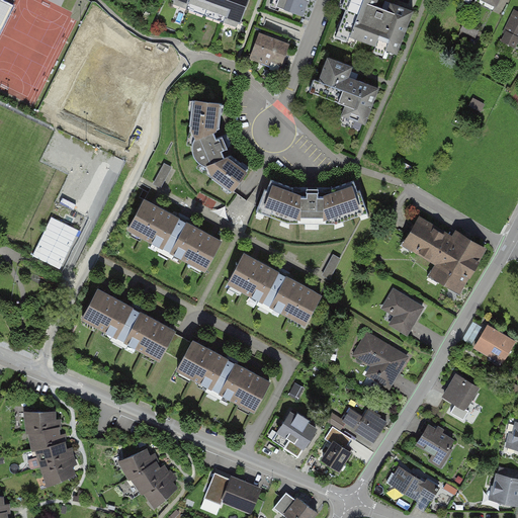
[(73,13),(46,0),(15,0),(0,31),(0,89),(34,107),(77,21),(71,18),(73,13)]
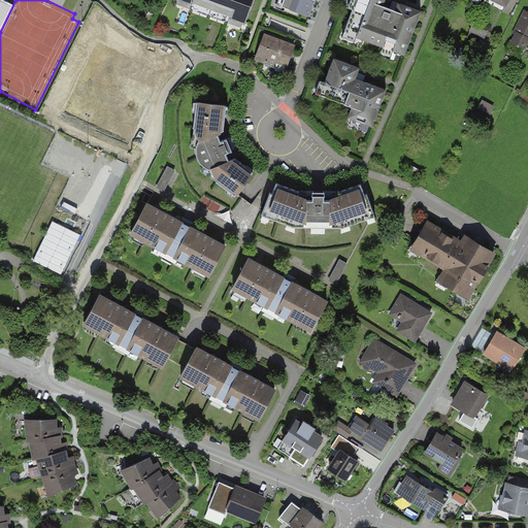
[(0,0),(0,31),(13,6),(0,0)]
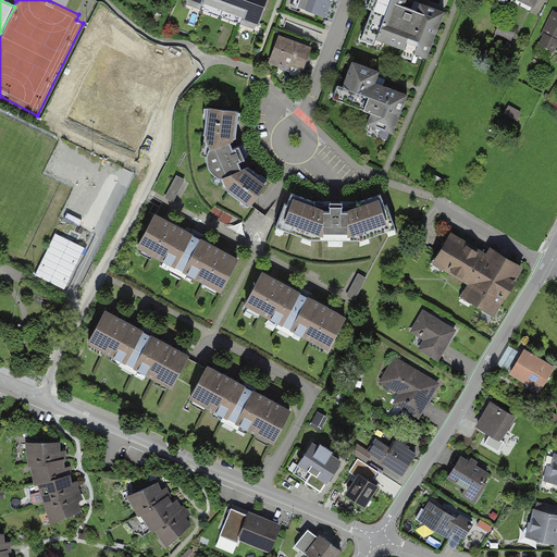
[(264,0),(182,0),(182,2),(255,28),(264,0)]
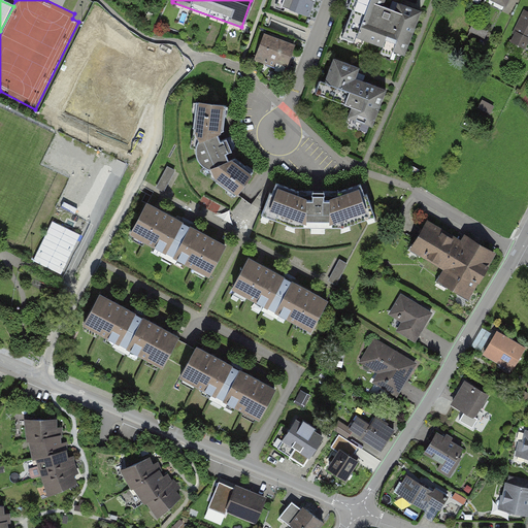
[(311,21),(318,0),(277,0),(275,7),(311,21)]
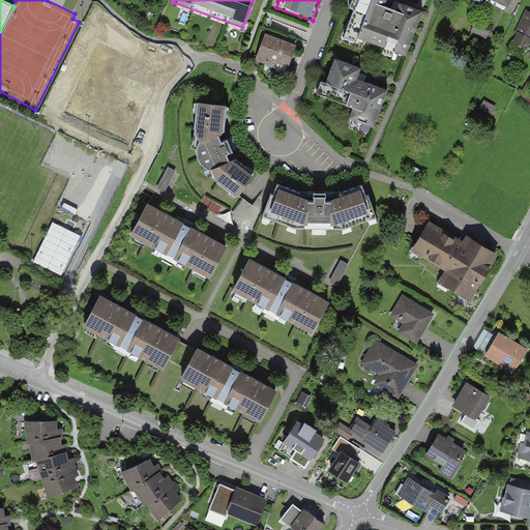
[(385,0),(357,0),(345,35),(405,58),(423,11),(401,2),(398,9),(384,4),(385,0)]
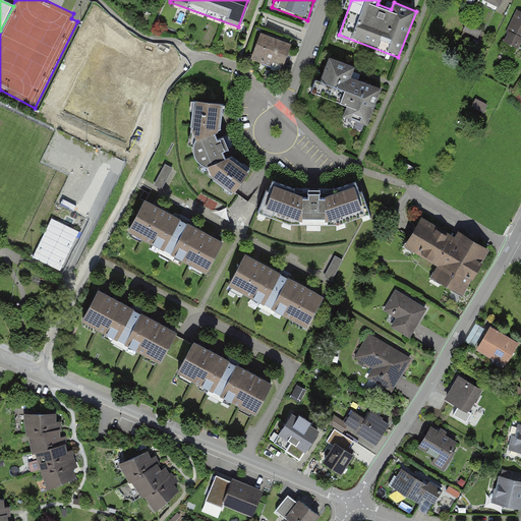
[(479,0),(506,12),(511,0),(479,0)]
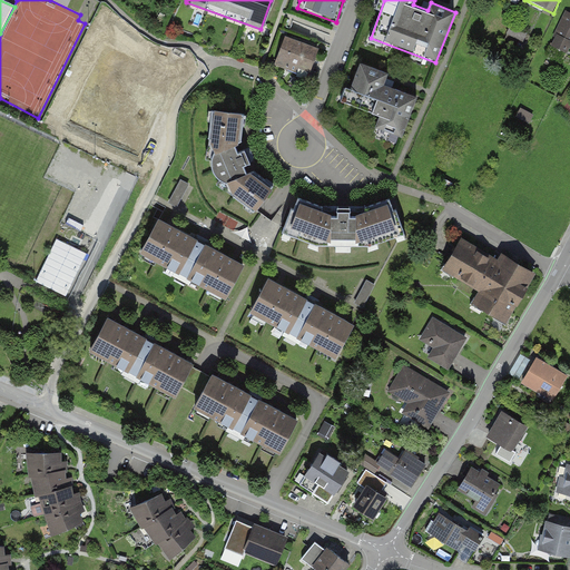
[(569,12),(566,11),(556,32),(559,33),(553,45),(568,52),(569,47),(569,12)]
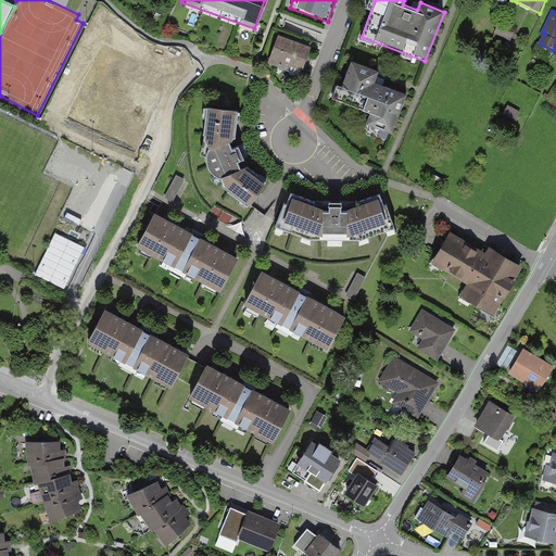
[(314,48),(279,37),(269,64),(304,75),(314,48)]
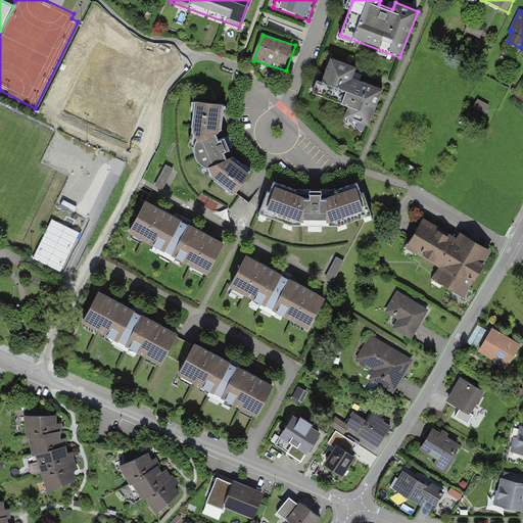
[(382,89),(352,78),(355,67),(331,58),(318,95),(348,106),(344,116),(369,126),(382,89)]
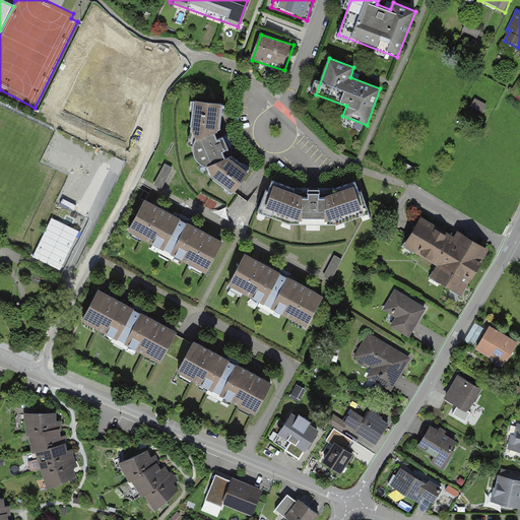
[(223,136),(218,138),(214,131),(220,129),(223,105),(196,102),(195,111),(193,111),(191,126),(194,126),(193,136),(194,136),(193,146),(194,153),(196,159),(200,164),(209,170),(208,171),(215,177),(213,179),(223,187),(225,184),(234,190),(249,169),(232,156),(226,158),(223,150),(229,148),(223,136)]
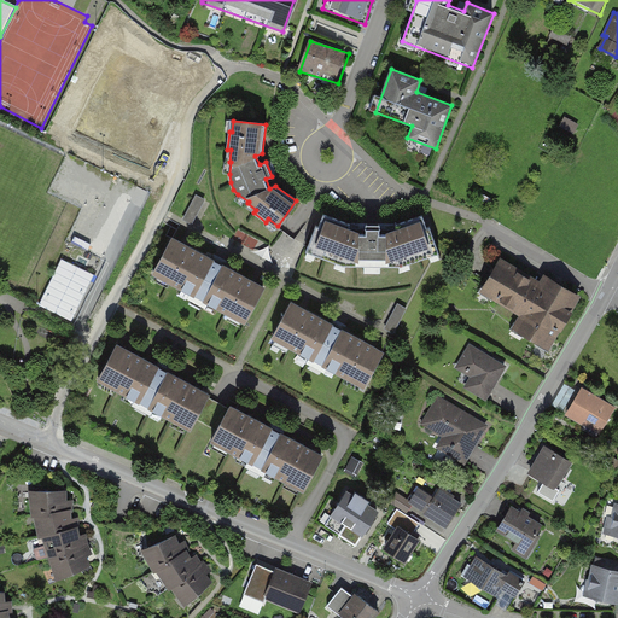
[(207,199),(197,194),(184,220),(193,225),(207,199)]
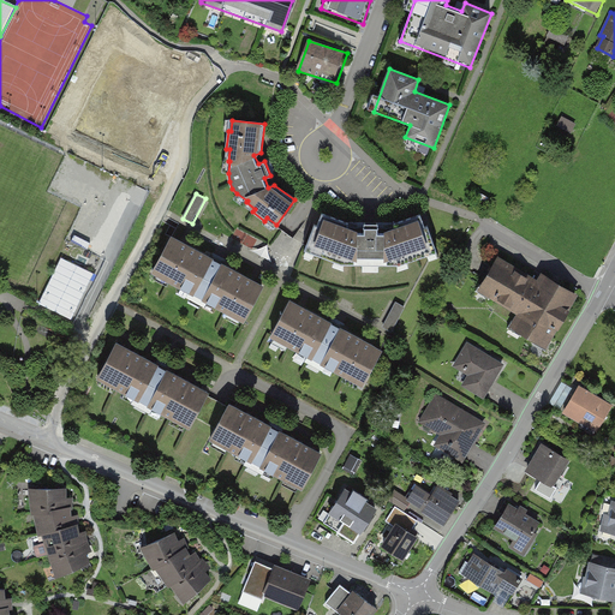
[(394,224),(348,224),(322,213),(317,225),(315,225),(304,251),(344,264),(398,266),(437,252),(428,226),(425,226),(421,214),(394,224)]
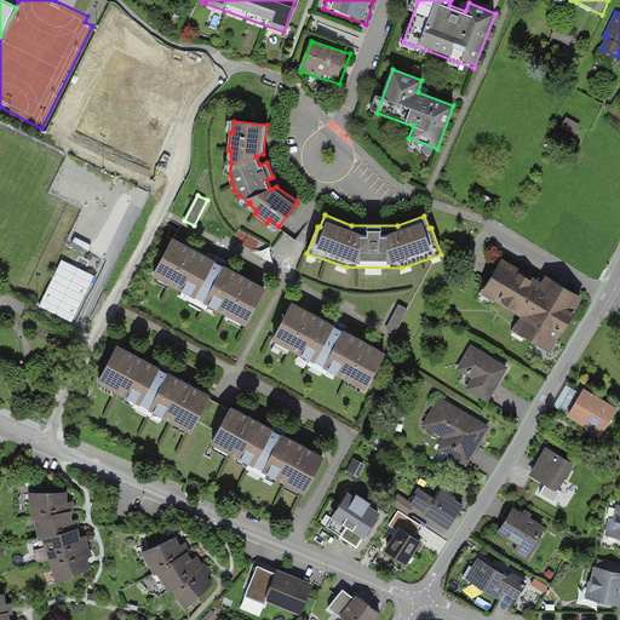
[(205,254),(174,237),(151,279),(183,296),(205,254)]
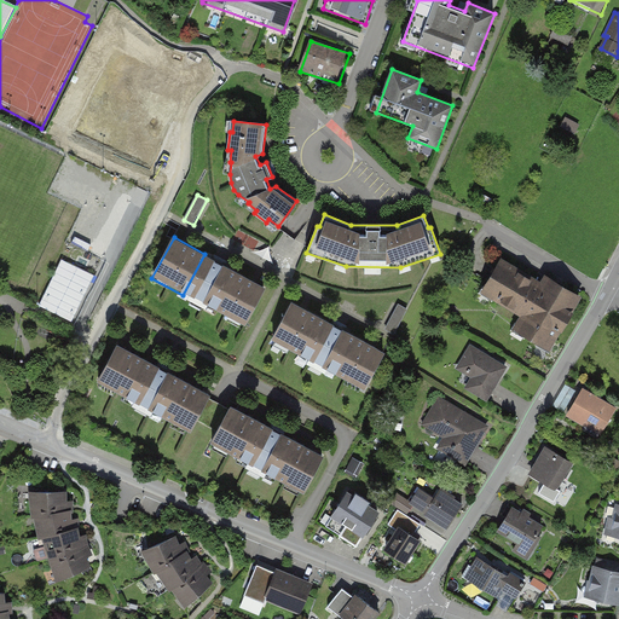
[(236,271),(204,254),(183,295),(214,312),(236,271)]
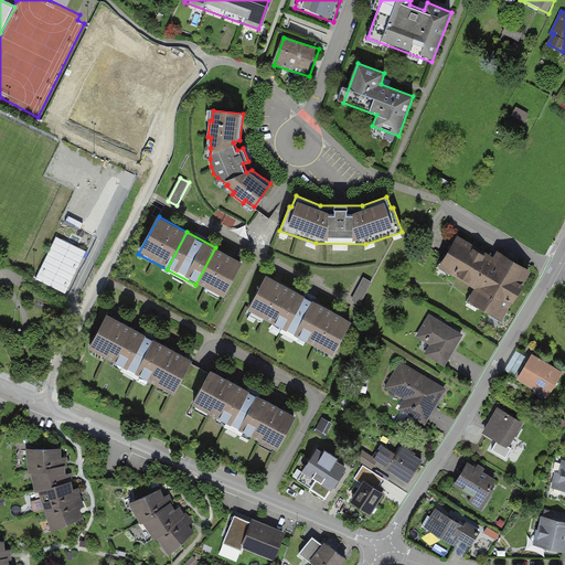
[(56,235),(38,280),(68,292),(86,247),(56,235)]
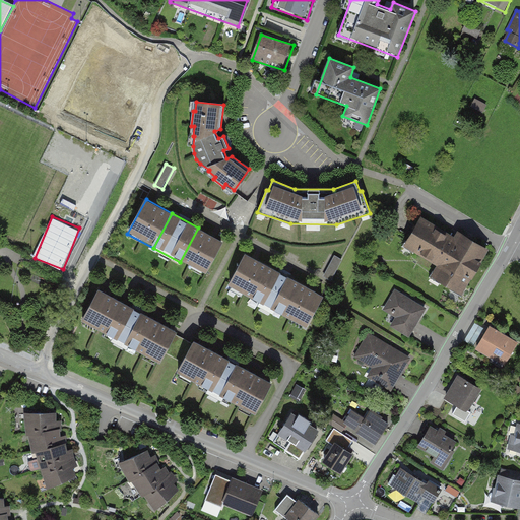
[(437,264),(454,237),(420,217),(404,246),(437,264)]
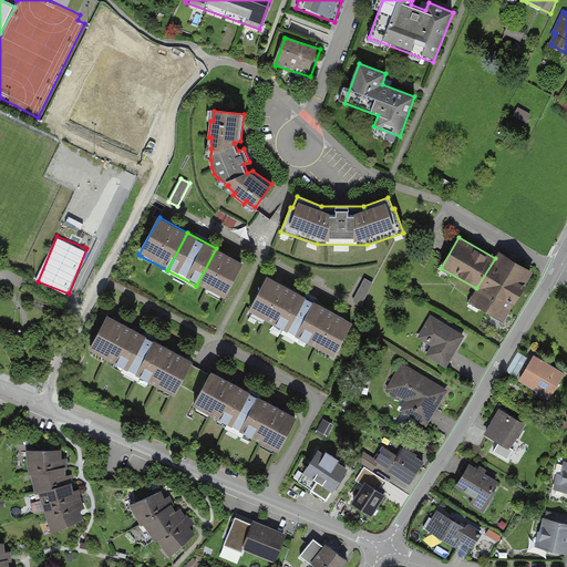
[(245,264),(216,248),(196,286),(225,301),(245,264)]
